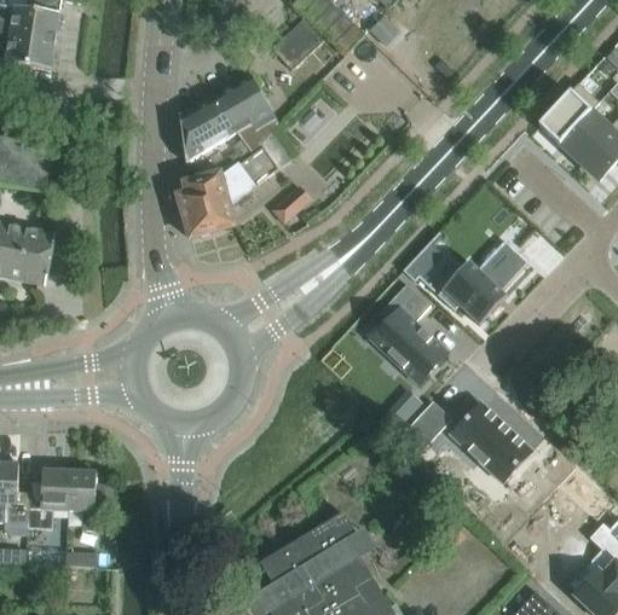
[(59,12),(61,0),(26,0),(24,6),(12,4),(12,5),(0,1),(0,17),(12,21),(11,29),(56,36),(59,12)]
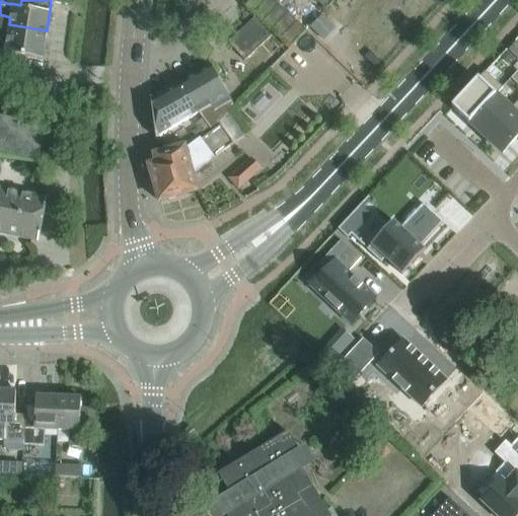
[(43,57),(47,30),(9,24),(10,17),(0,14),(0,49),(20,54),(43,57)]
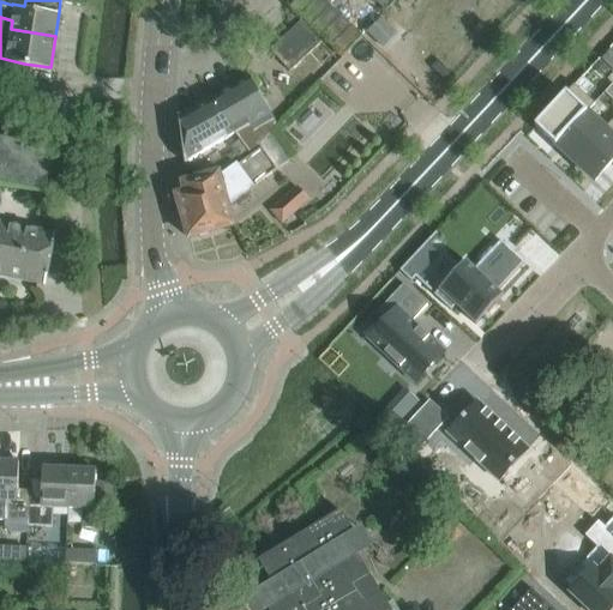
[(288,68),(319,40),(320,40),(301,18),(269,47),(288,68)]
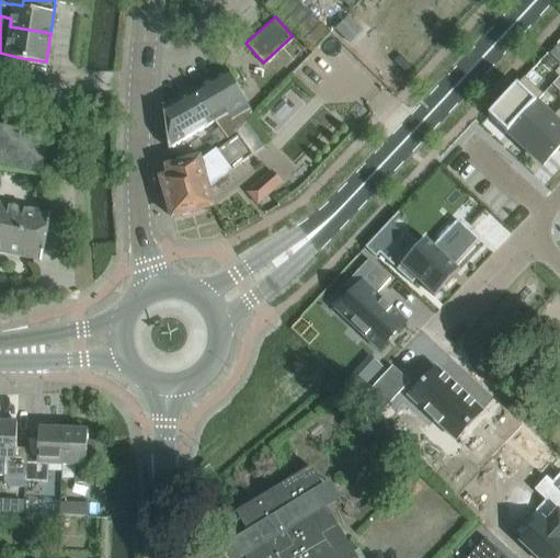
[(559,45),(557,43),(549,52),(559,61),(559,45)]
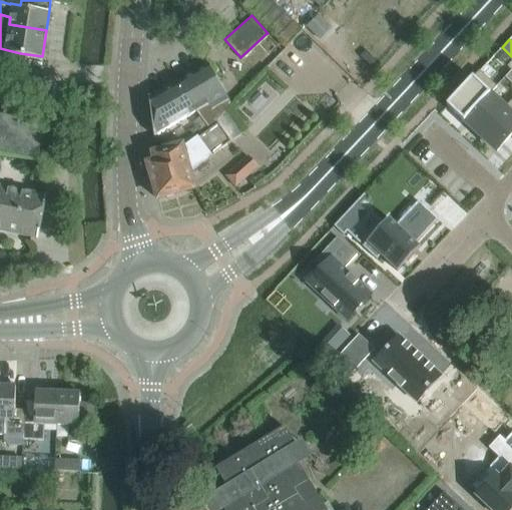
[(206,61),(178,78),(196,109),(198,112),(200,115),(209,128),(217,122),(215,119),(218,116),(209,101),(224,92),(206,61)]
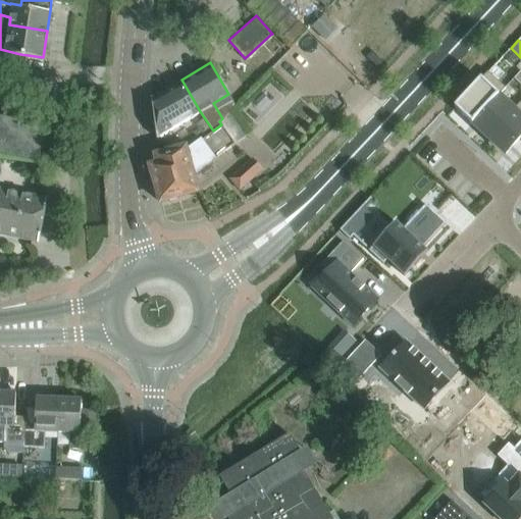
[(487,69),(454,105),(471,121),(472,120),(471,120),(498,92),(498,93),(505,86),(487,69)]
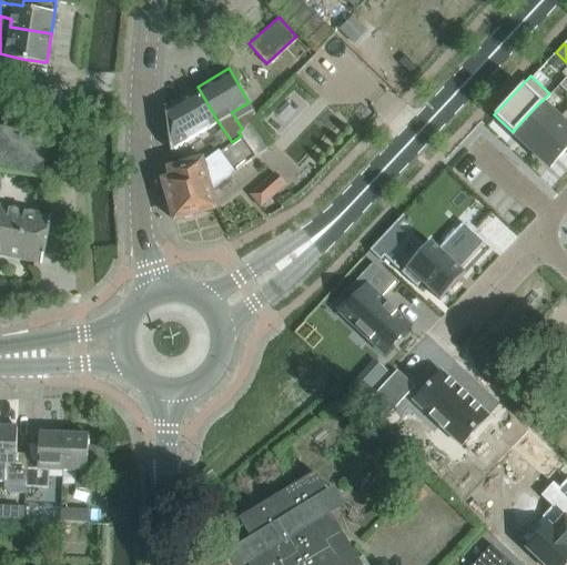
[(218,121),(198,87),(165,106),(165,104),(164,106),(170,148),(171,148),(218,121)]
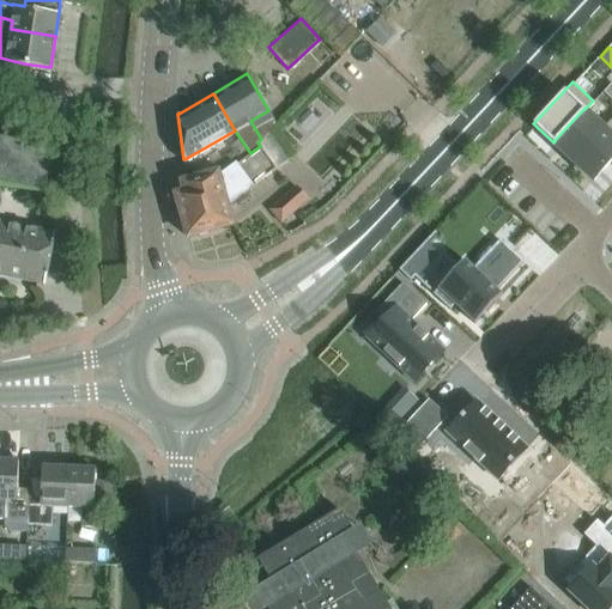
[(585,108),(553,141),(555,141),(573,159),(604,127),(603,126),(585,109),(585,108)]
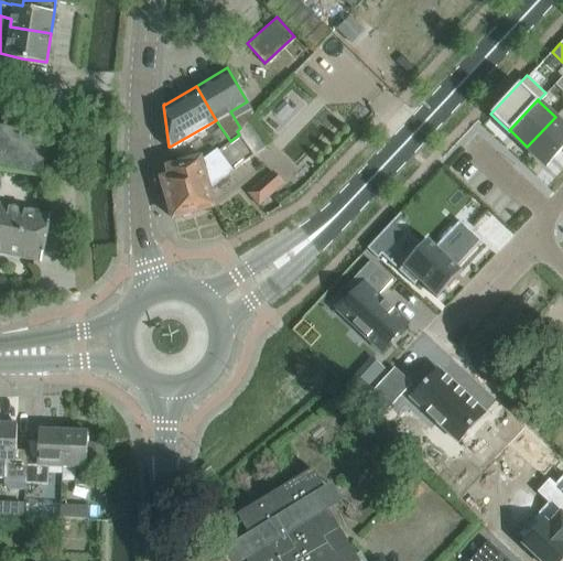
[(555,117),(527,147),(545,163),(561,147),(562,148),(562,109),(562,108),(554,116),(555,117)]
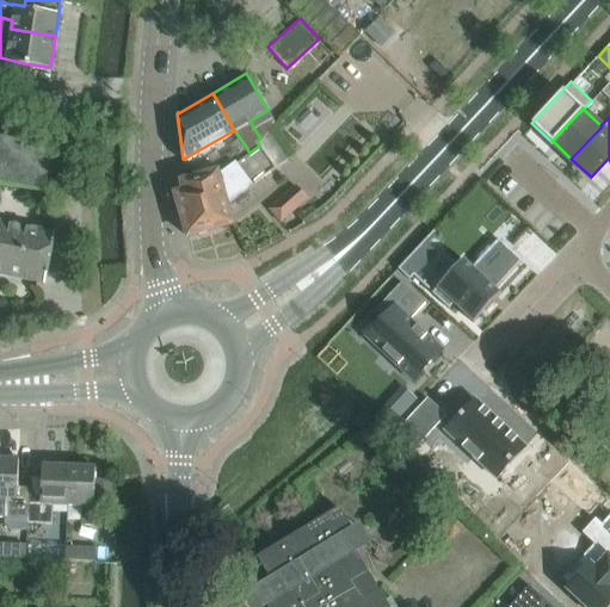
[(185,189),(174,191),(188,234),(232,222),(226,200),(288,156),(267,129),(260,138),(257,142),(259,146),(250,153),(241,160),(233,149),(211,165),(215,169),(183,179),(183,180),(185,189)]
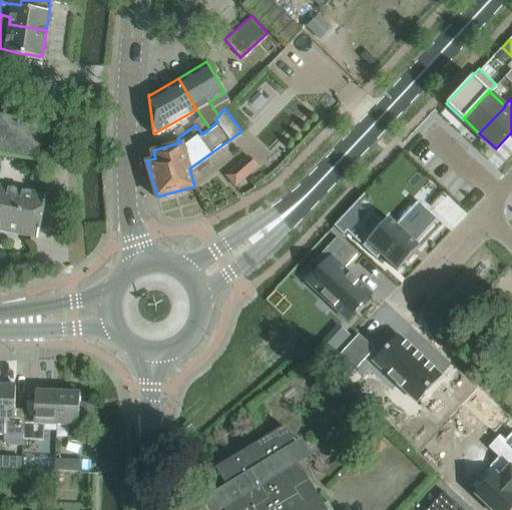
[(37,158),(44,121),(24,118),(0,112),(0,151),(17,155),(37,159),(37,158)]
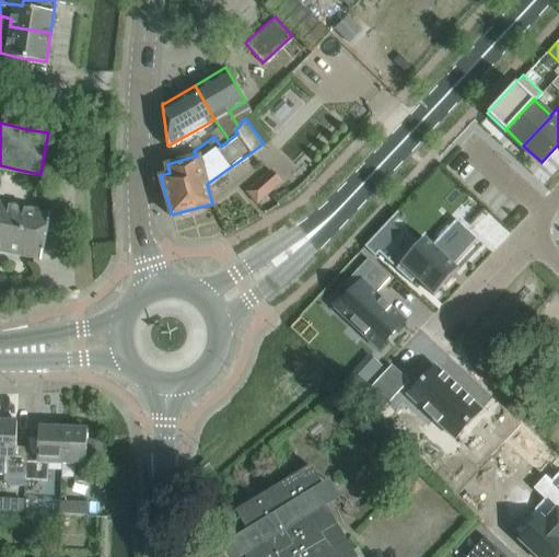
[(219,126),(210,132),(213,137),(221,147),(229,140),(219,126)]
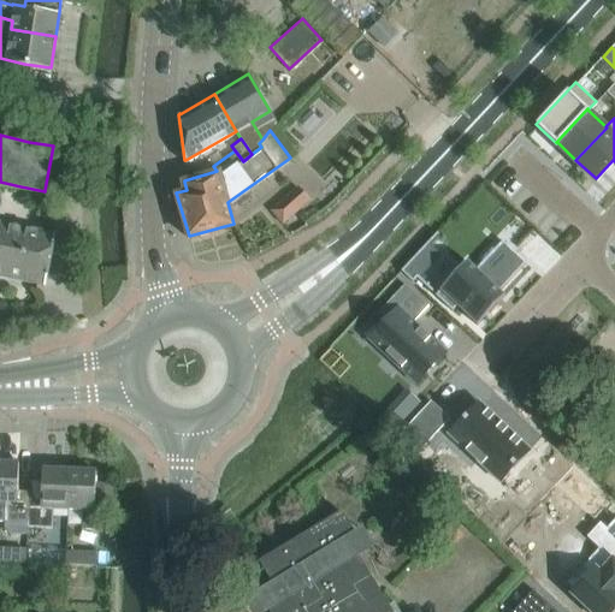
[(295,211),(296,201),(295,198),(295,200),(289,192),(271,208),(282,221),(295,211)]
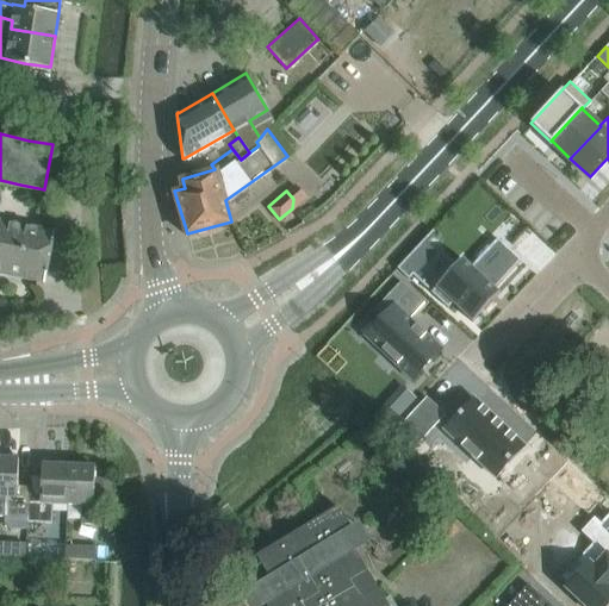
[(0,270),(44,280),(54,229),(0,218),(0,270)]
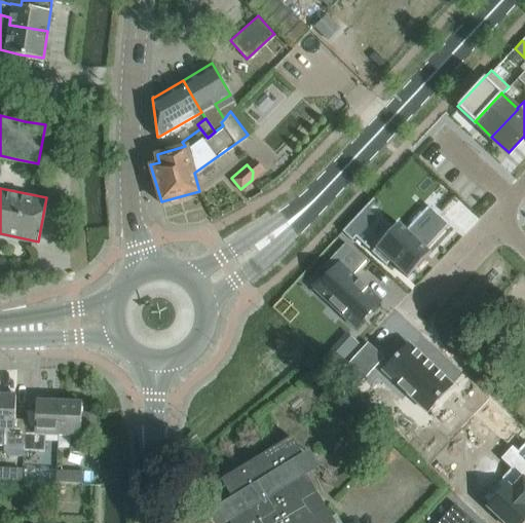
[(382,238),(371,250),(385,264),(389,260),(395,264),(406,275),(424,257),(429,251),(425,247),(448,222),(428,203),(406,228),(399,221),(382,238)]
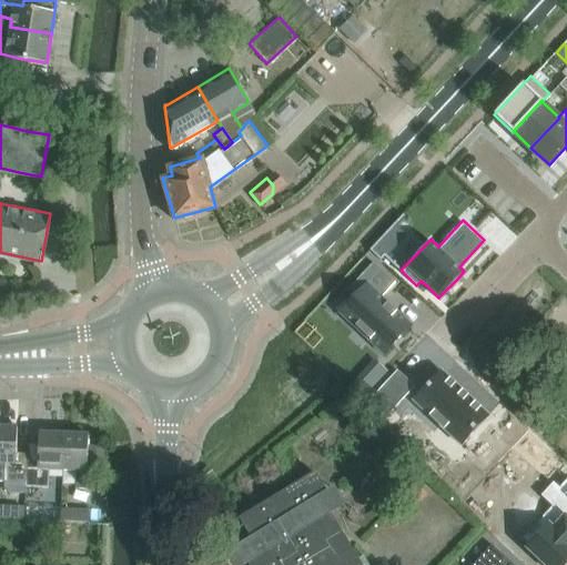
[(382,234),(370,248),(378,256),(391,243),(382,234)]
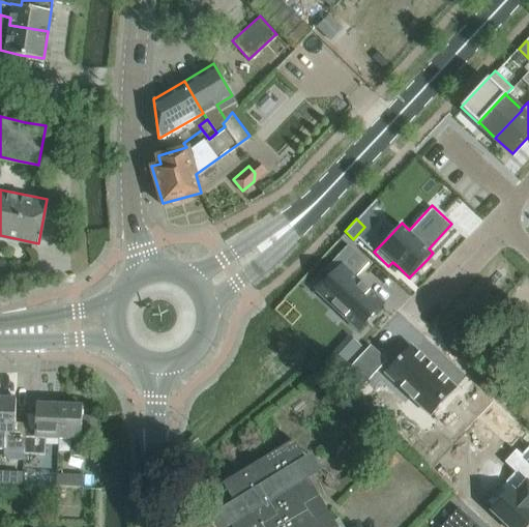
[(333,273),(318,290),(358,327),(382,301),(354,275),(368,262),(348,242),(326,266),(333,273)]
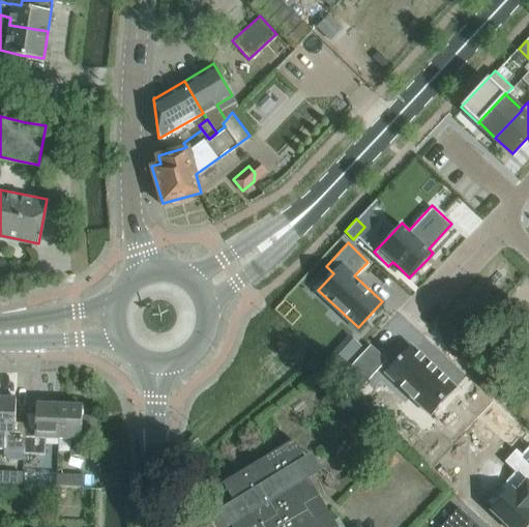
[(311,325),(301,334),(330,363),(340,355),(311,325)]
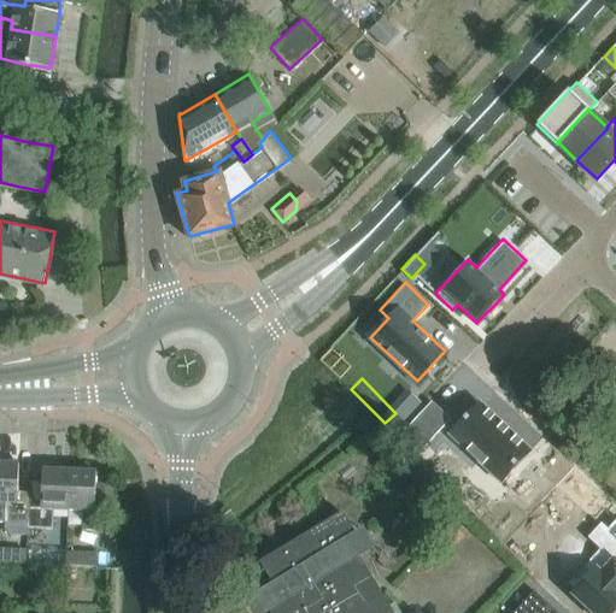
[(430,399),(400,431),(420,449),(450,417),(430,399)]
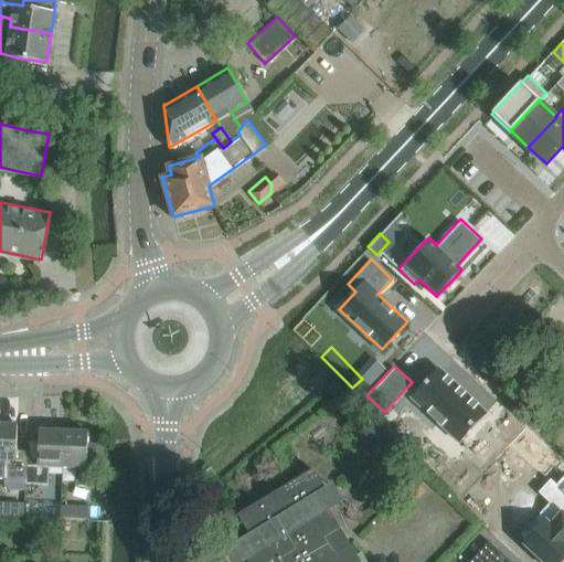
[(438,368),(411,396),(458,441),(485,411),(438,368)]
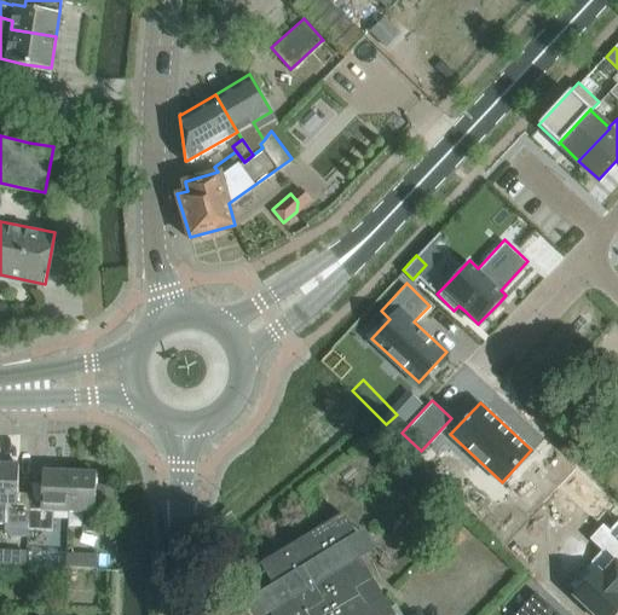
[(0,522),(3,522),(28,523),(29,497),(29,492),(17,492),(18,463),(0,462),(0,522)]
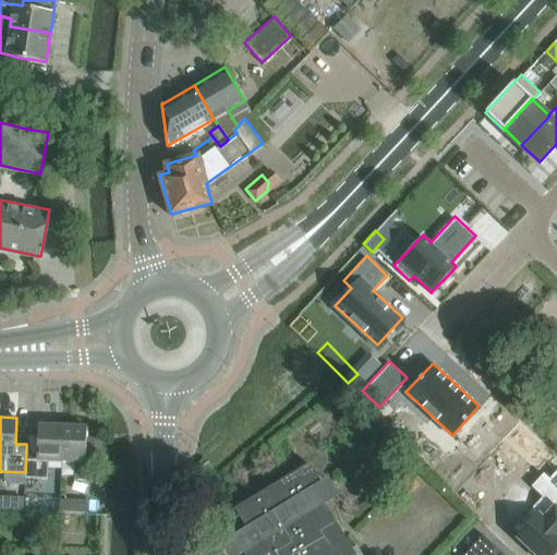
[(61,461),(61,424),(52,424),(53,421),(51,419),(43,419),(40,421),(40,423),(38,423),(37,435),(26,434),(26,444),(26,448),(25,472),(24,477),(46,478),(47,460),(61,461)]
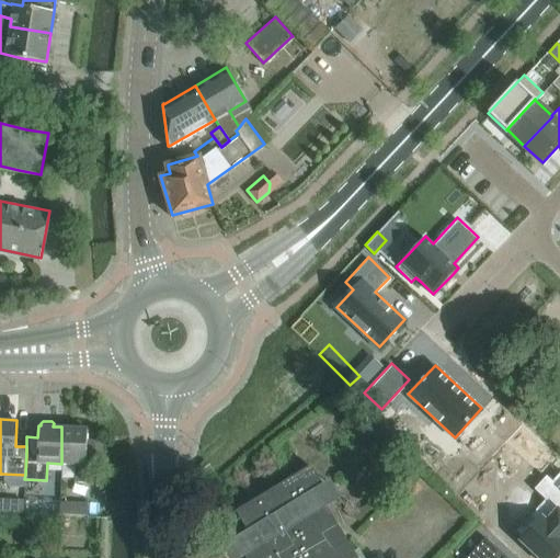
[(84,480),(87,428),(61,426),(61,464),(75,464),(73,480),(84,480)]
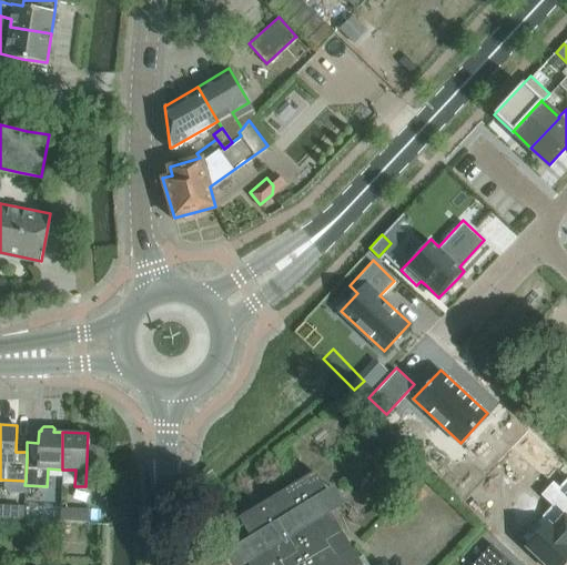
[(88,444),(88,462),(103,462),(103,444),(88,444)]
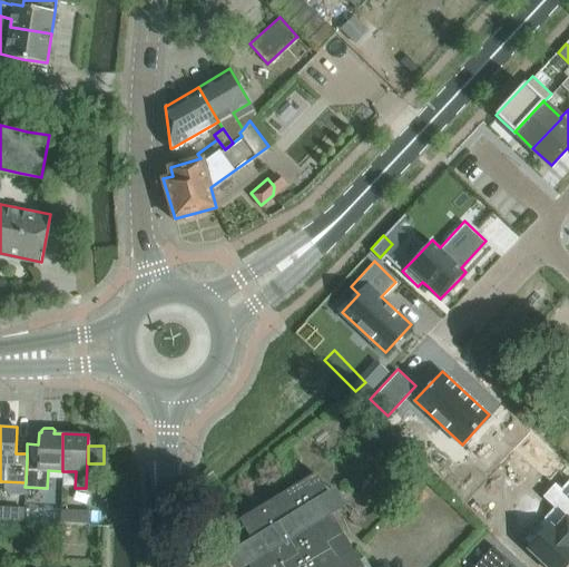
[(492,470),(464,500),(484,519),(512,489),(492,470)]
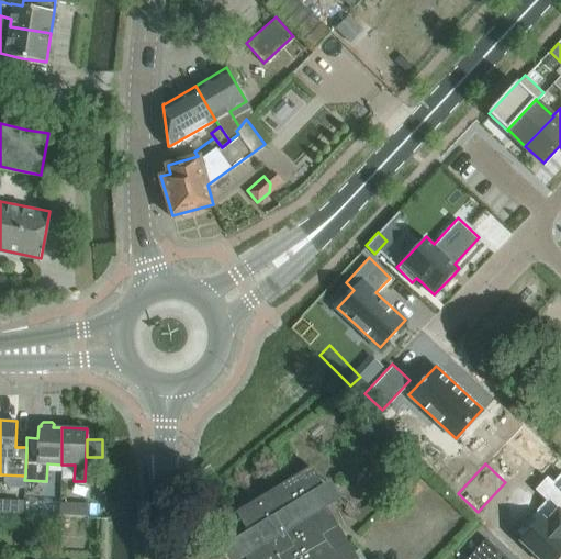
[(358,558),(359,558),(325,504),(324,505),(315,492),(324,487),(311,465),(236,511),(248,533),(253,530),(260,544),(244,554),(246,558),(358,558)]
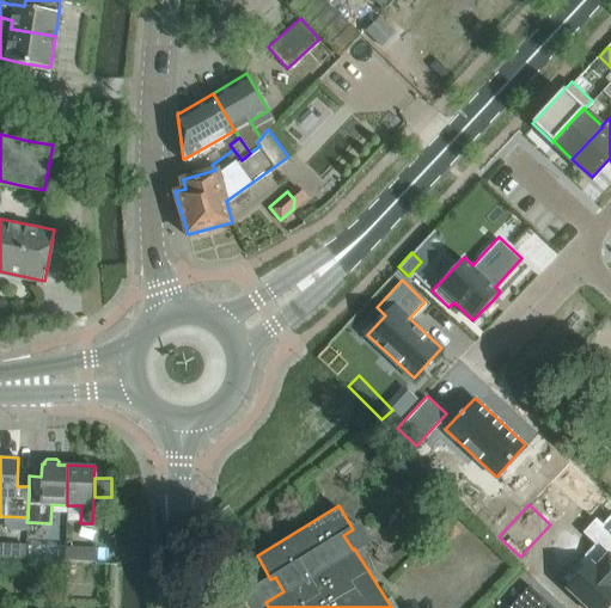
[(596,541),(563,576),(570,583),(567,587),(591,607),(606,607),(610,603),(610,527),(605,522),(591,536),(596,541)]
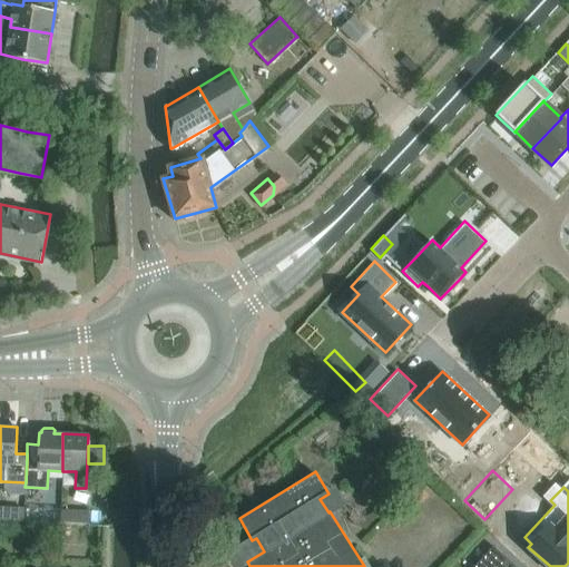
[(11,506),(10,519),(23,519),(25,506),(11,506)]
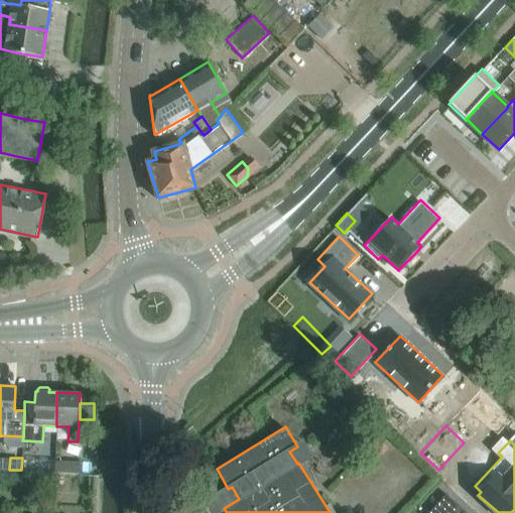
[(80,472),(81,460),(55,460),(55,471),(80,472)]
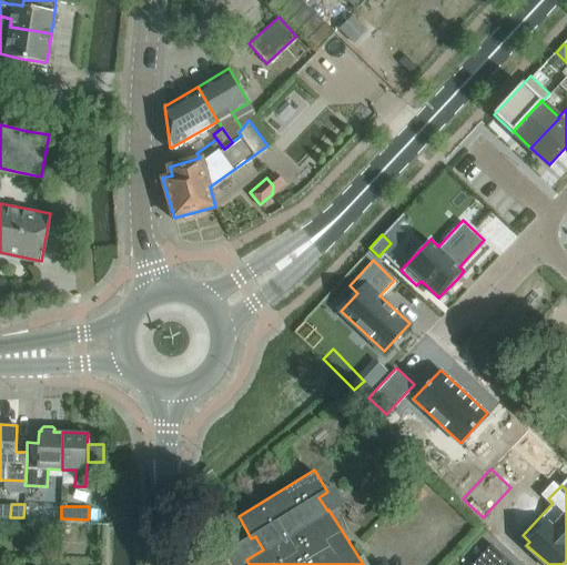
[(515,564),(492,542),(469,564),(515,564)]
